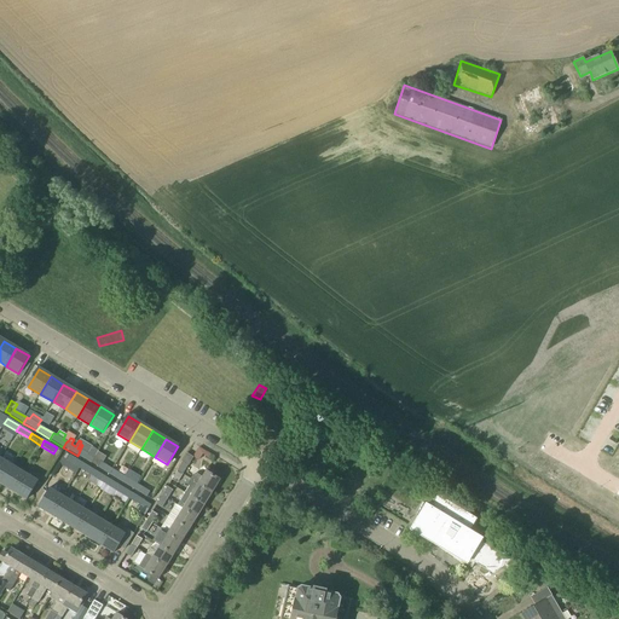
[(91,464),(98,451),(92,447),(93,445),(87,441),(85,446),(82,445),(77,456),(91,464)]
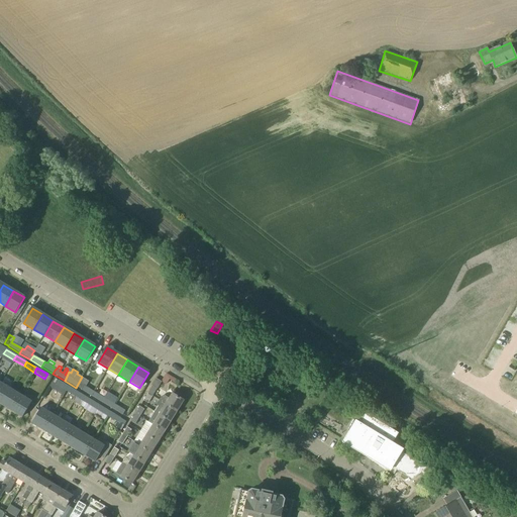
[(166,374),(164,377),(174,383),(176,380),(166,374)]
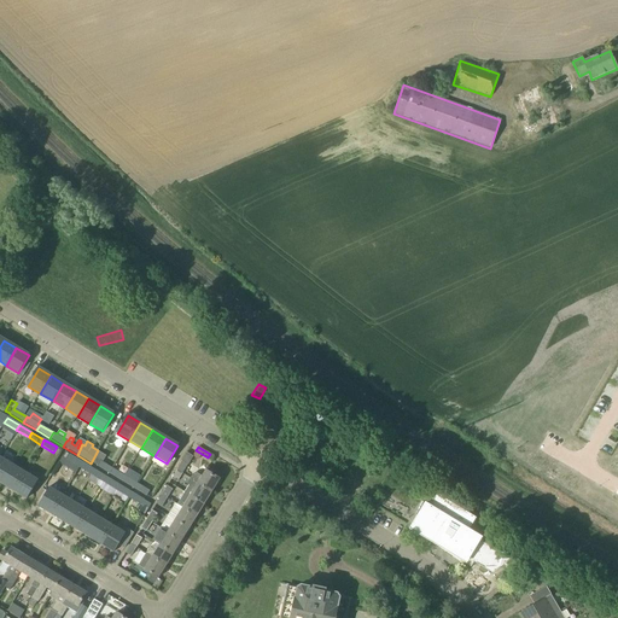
[(80,468),(83,464),(69,455),(66,460),(80,468)]
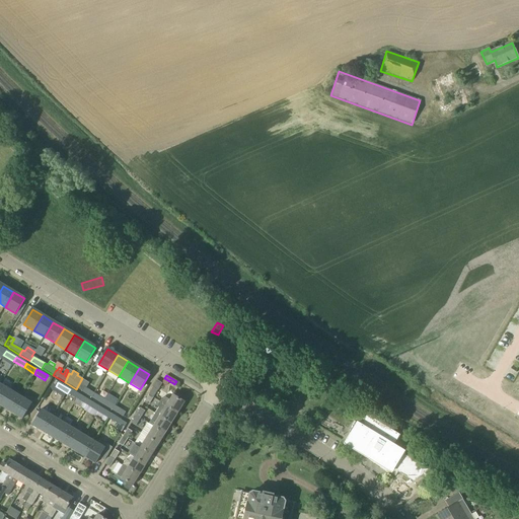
[(2,404),(10,391),(0,384),(0,404),(1,405),(2,404)]
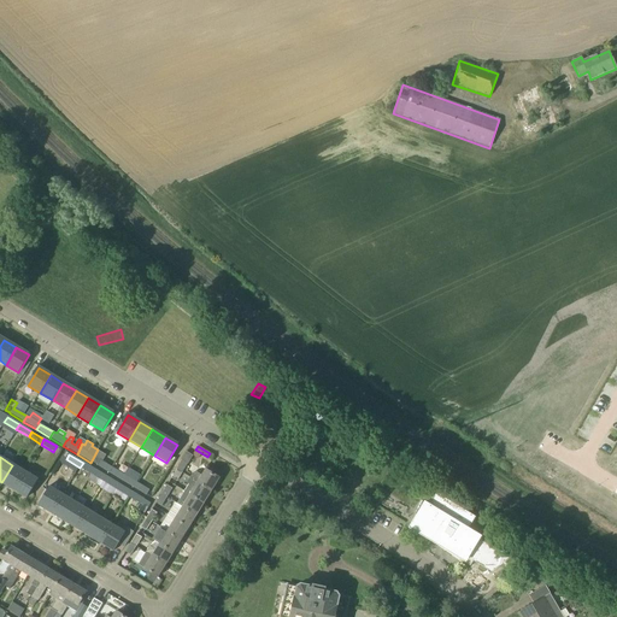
[(107,465),(100,460),(97,466),(104,470),(107,465)]
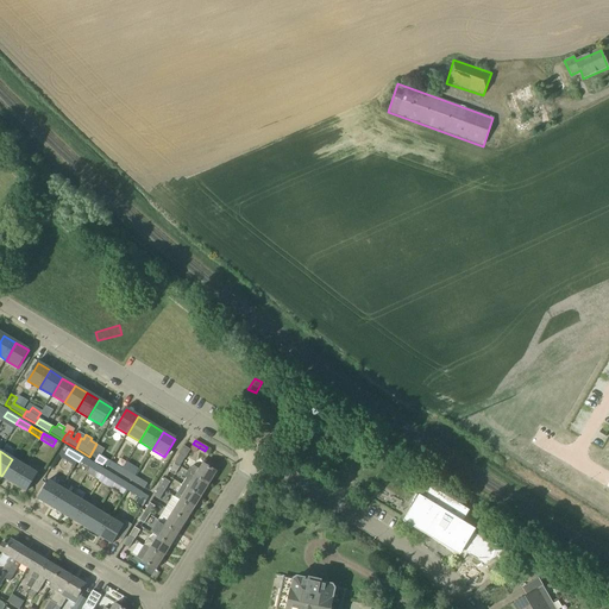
[(174,464),(179,468),(184,458),(179,456),(174,464)]
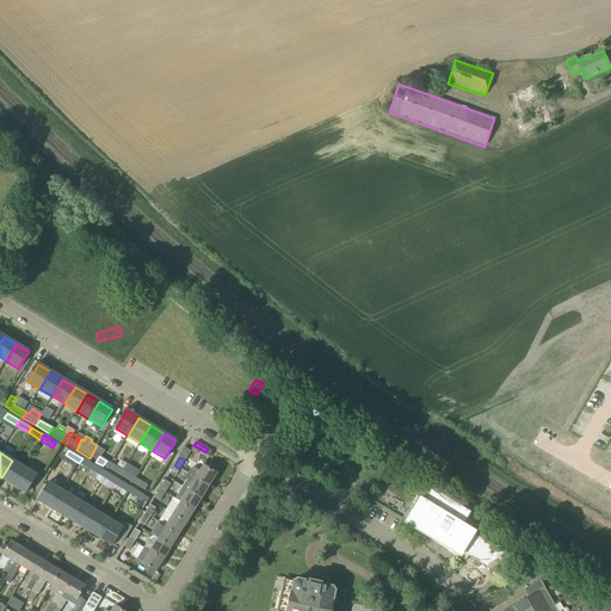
[(92,471),(96,467),(82,458),(79,463),(92,471)]
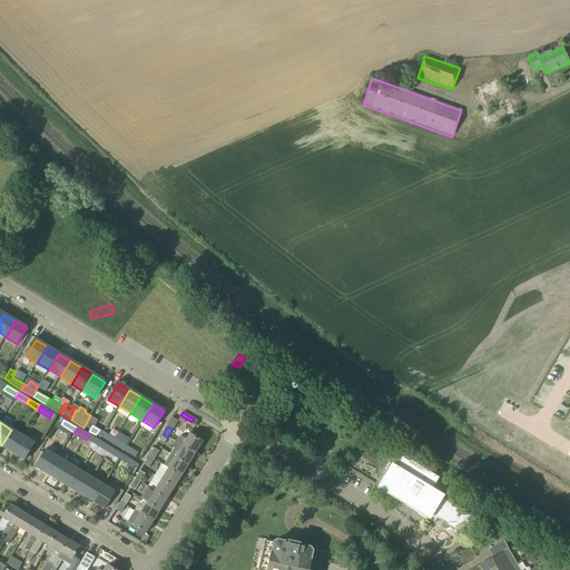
[(13,451),(22,436),(11,430),(2,444),(1,445),(12,452),(13,451)]
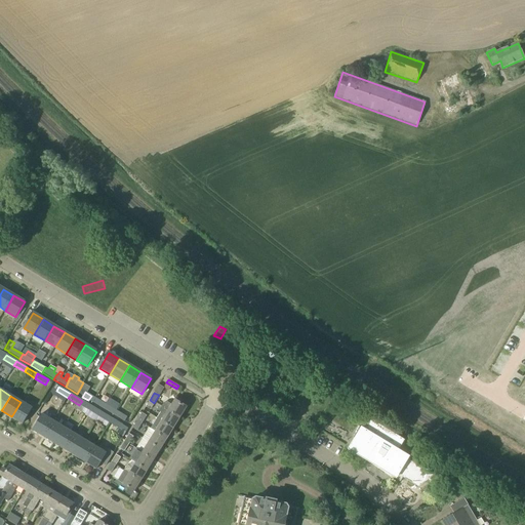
[(99,407),(103,403),(91,396),(88,400),(99,407)]
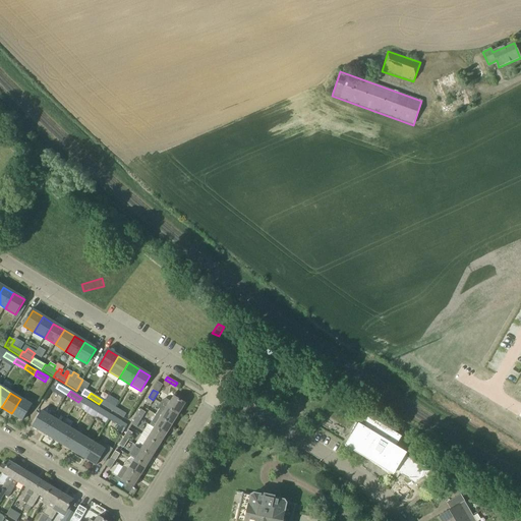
[(149,407),(153,400),(149,397),(143,404),(149,407)]
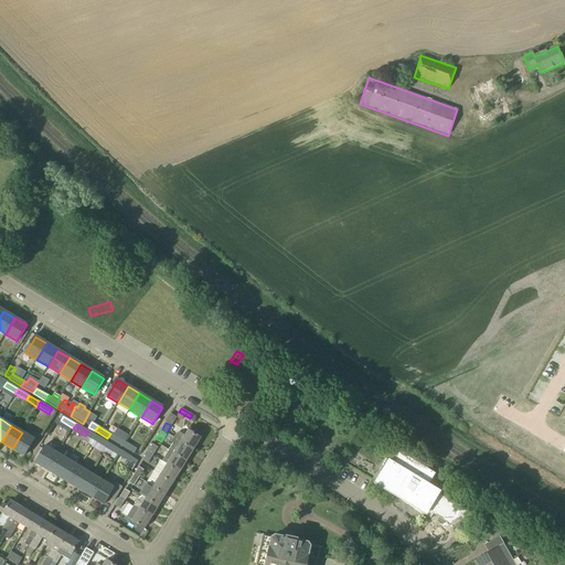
[(173,437),(194,449),(201,438),(189,430),(185,436),(180,433),(176,434),(173,437)]
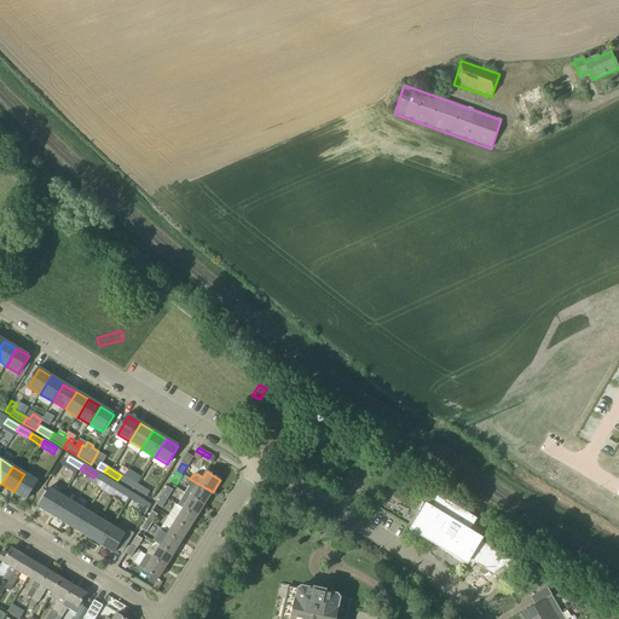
[(106,486),(110,480),(97,473),(93,478),(106,486)]
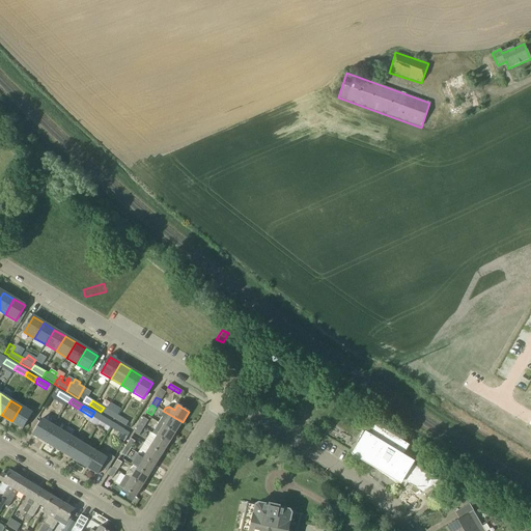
[(12,420),(11,421),(23,428),(32,413),(21,407),(12,420)]
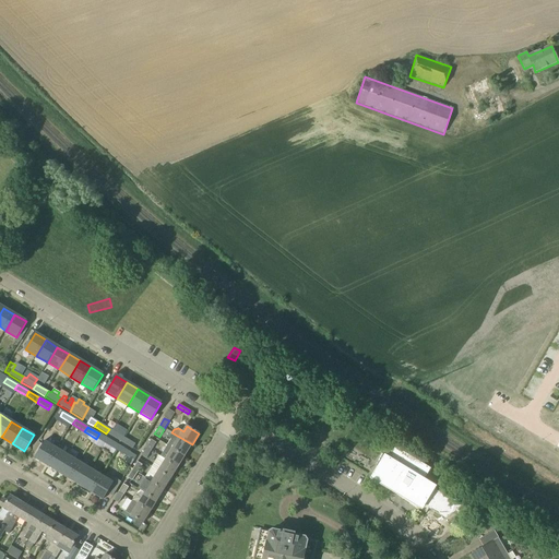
[(119,441),(121,436),(109,429),(106,433),(119,441)]
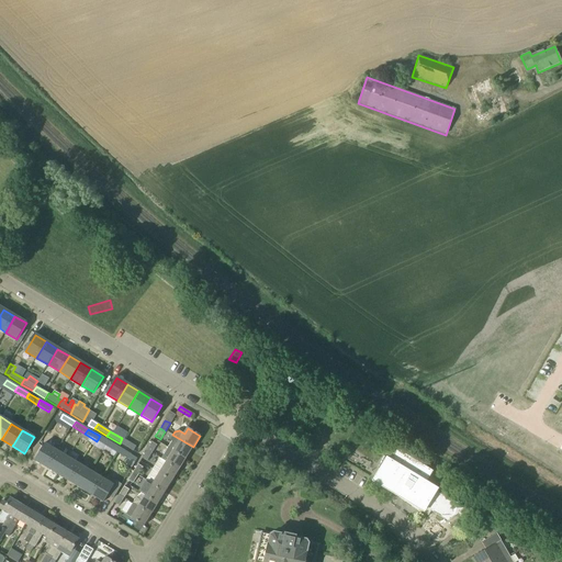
[(186,459),(193,447),(172,435),(170,439),(171,442),(167,448),(173,451),(186,459)]
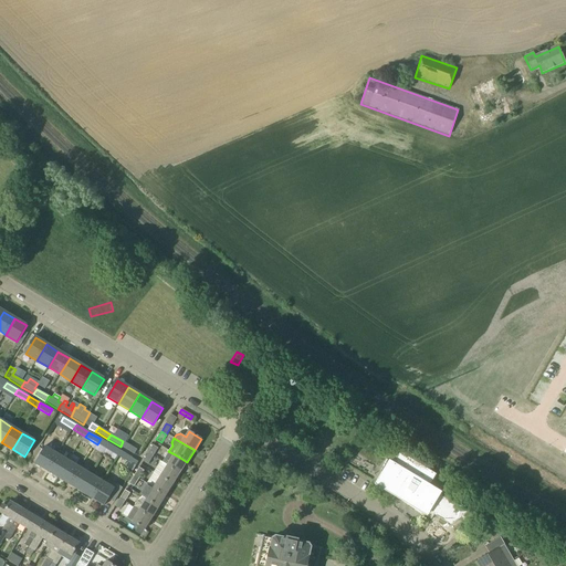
[(109,451),(113,447),(101,439),(97,444),(109,451)]
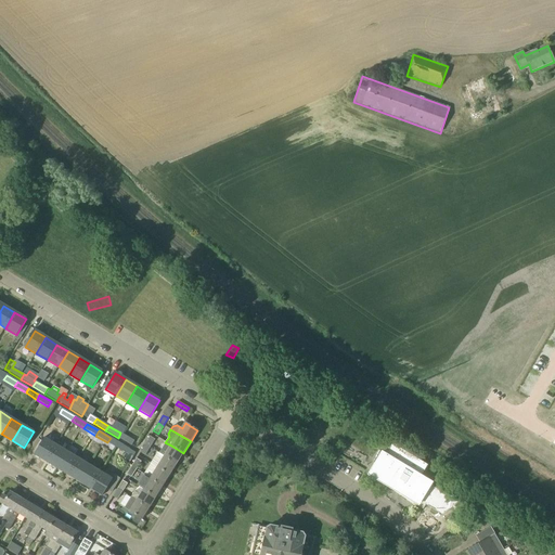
[(120,433),(118,438),(130,446),(133,440),(120,433)]
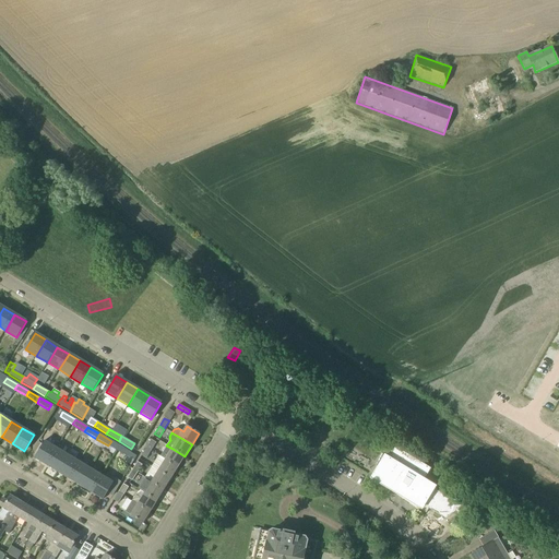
[(145,448),(151,451),(155,443),(151,440),(145,448)]
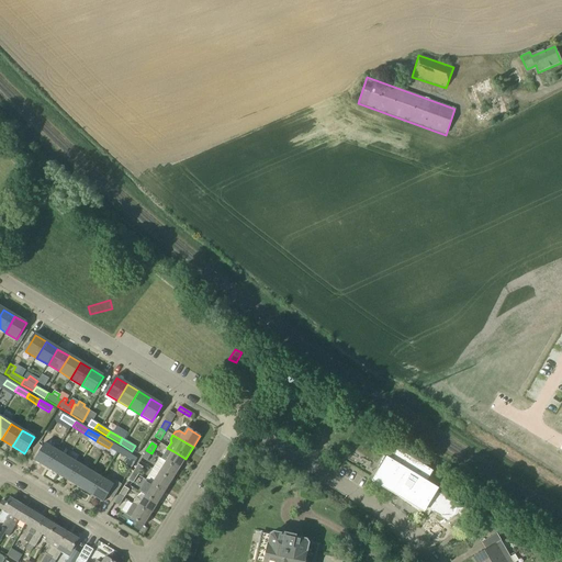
[(49,462),(56,451),(45,444),(35,460),(47,467),(49,462)]
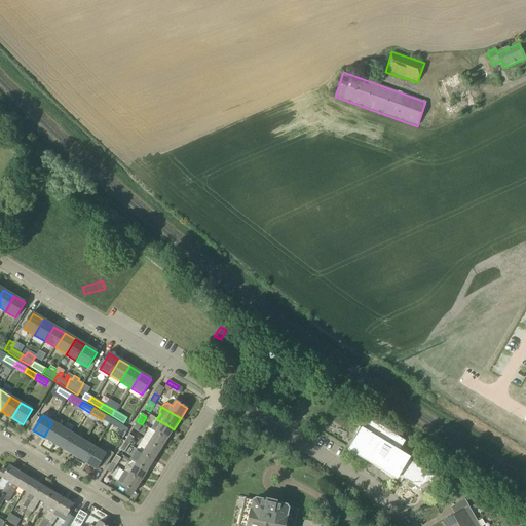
[(113,426),(116,422),(105,415),(102,419),(113,426)]
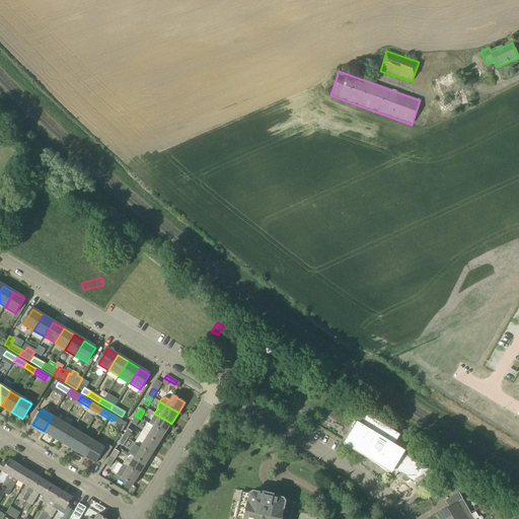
[(400,435),(366,415),(362,422),(360,420),(346,443),(369,458),(370,457),(372,458),(374,458),(373,461),(382,466),(383,465),(388,468),(387,470),(395,475),(398,471),(414,482),(429,469),(392,447),(400,435)]
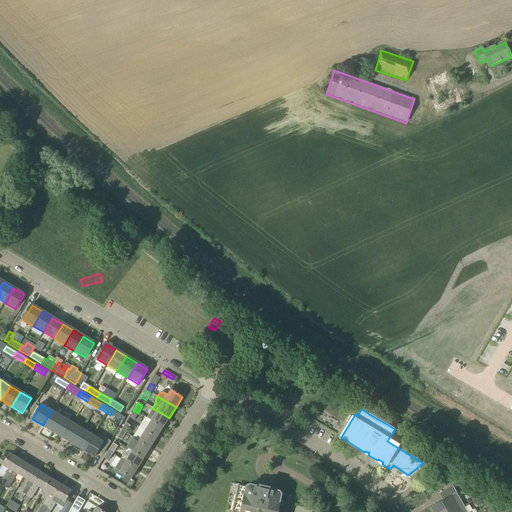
[(133,420),(138,413),(133,410),(129,417),(133,420)]
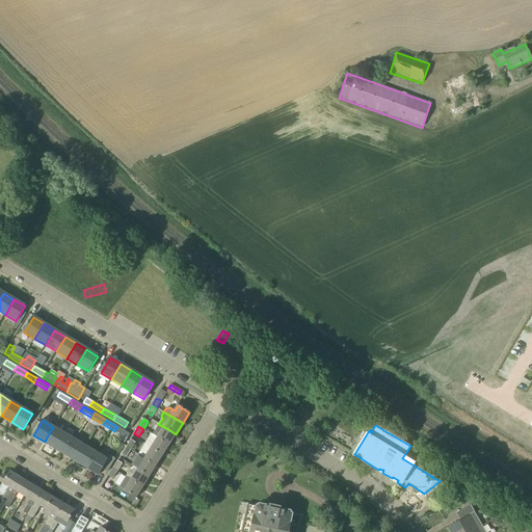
[(57,444),(63,433),(53,427),(47,437),(45,442),(55,449),(57,444)]
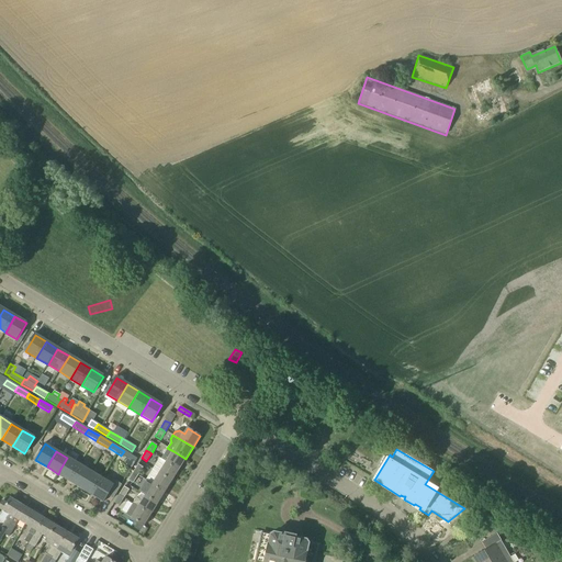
[(124,451),(121,456),(134,463),(136,459),(124,451)]
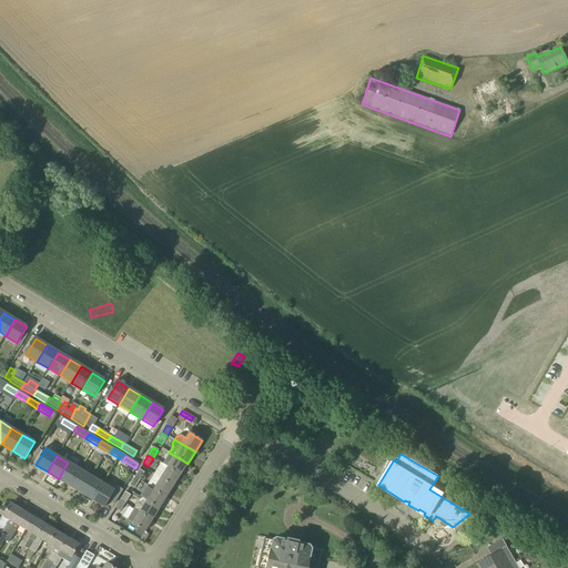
[(181,475),(188,464),(175,456),(169,467),(181,475)]
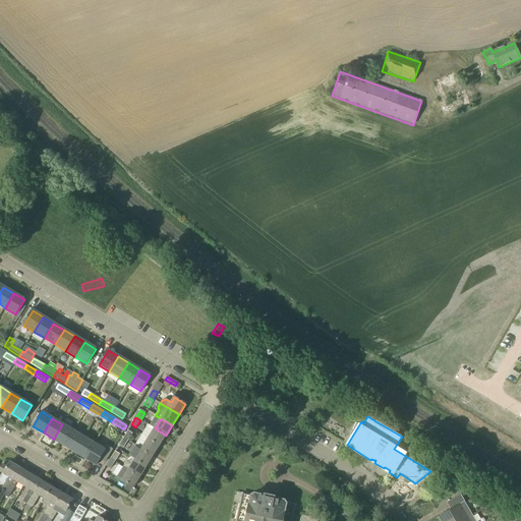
[(67,441),(73,430),(62,424),(56,435),(54,440),(64,446),(67,441)]
